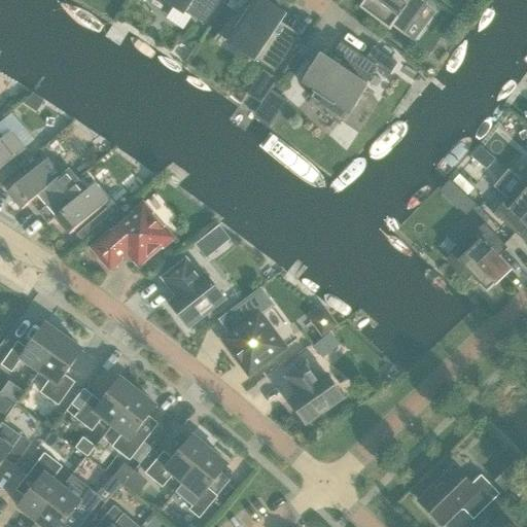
[(171,0),(205,23),(219,0),(171,0)]
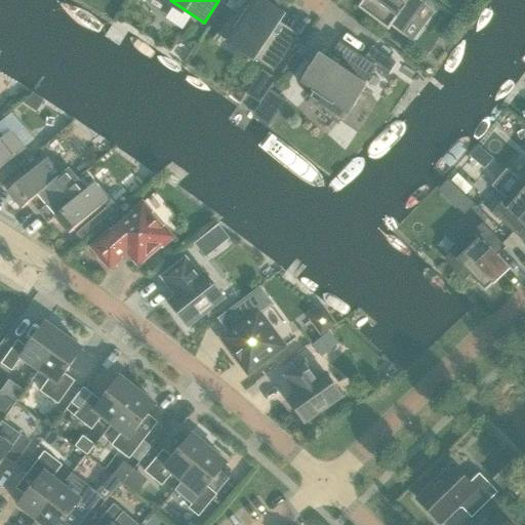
[(280,22),(285,13),(264,0),(253,0),(247,8),(244,6),(246,4),(245,3),(218,32),(275,69),(298,34),(280,22)]
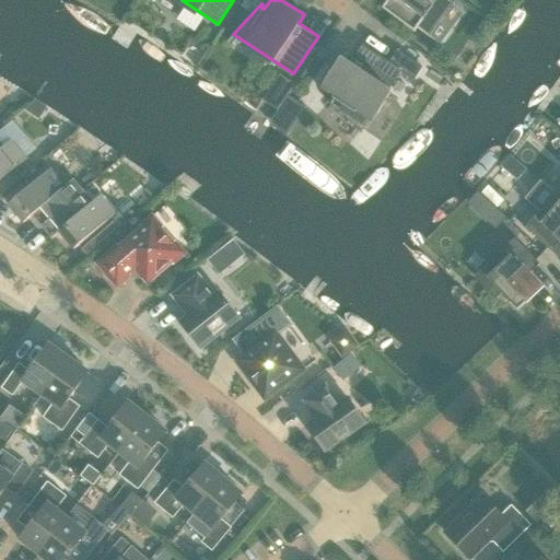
[(388,0),(382,8),(415,33),(418,28),(429,37),(454,3),(448,0),(388,0)]
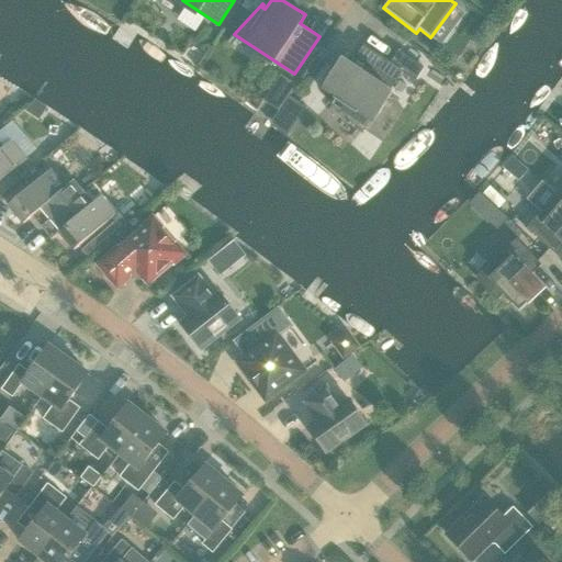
[(363,132),(403,71),(363,45),(350,66),(340,58),(318,91),(363,132)]
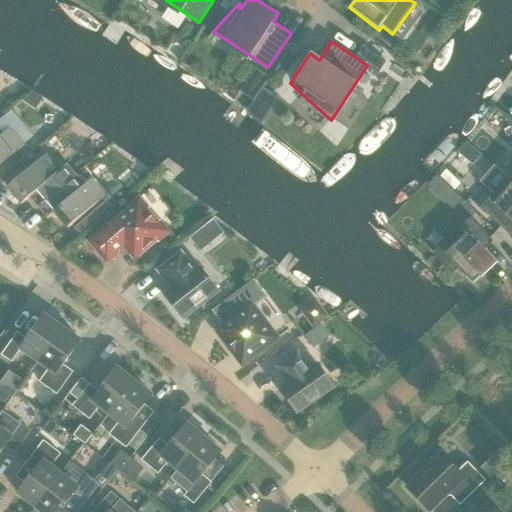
[(0,163),(24,144),(9,127),(3,133),(0,129),(0,163)]
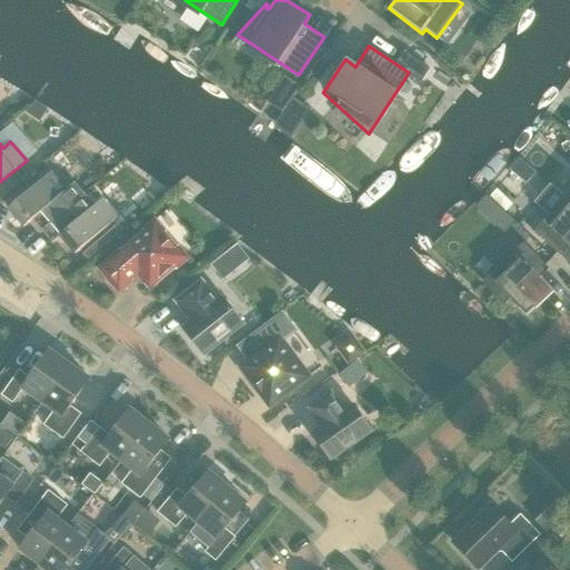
[(537,172),(520,157),(510,169),(527,184),(537,172)]
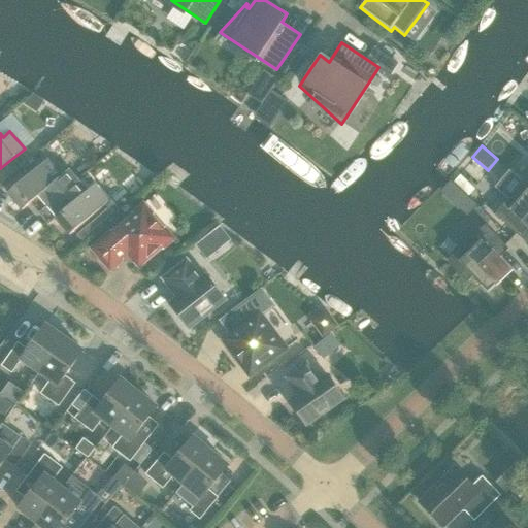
[(30,203),(38,213),(78,179),(69,169),(62,175),(46,159),(7,192),(23,209),(30,203)]
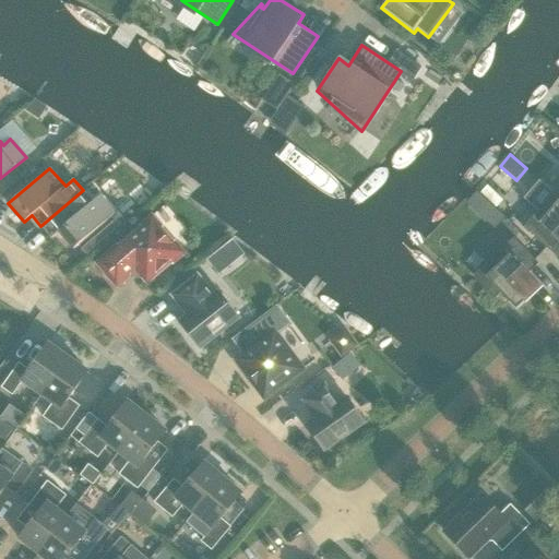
[(83,190),(40,226),(51,238),(59,230),(74,248),(116,212),(99,194),(93,201),(83,190)]
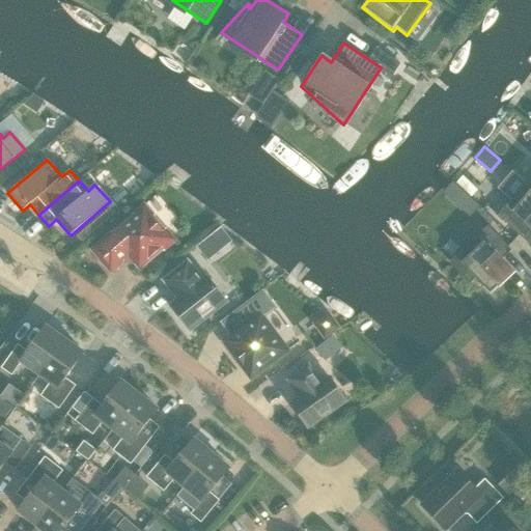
[(467,193),(454,180),(443,191),(456,203),(467,193)]
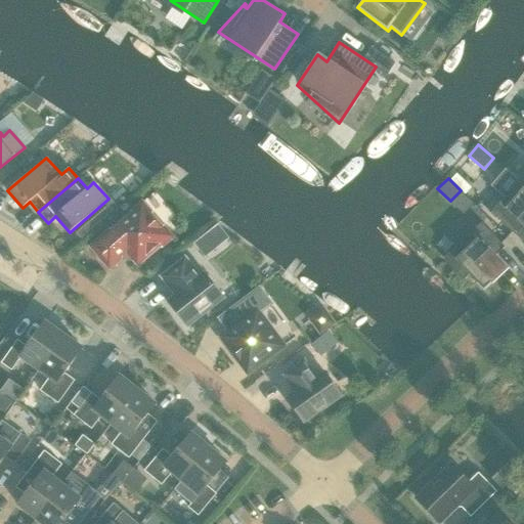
[(523,184),(519,181),(490,215),(516,236),(523,226),(523,184)]
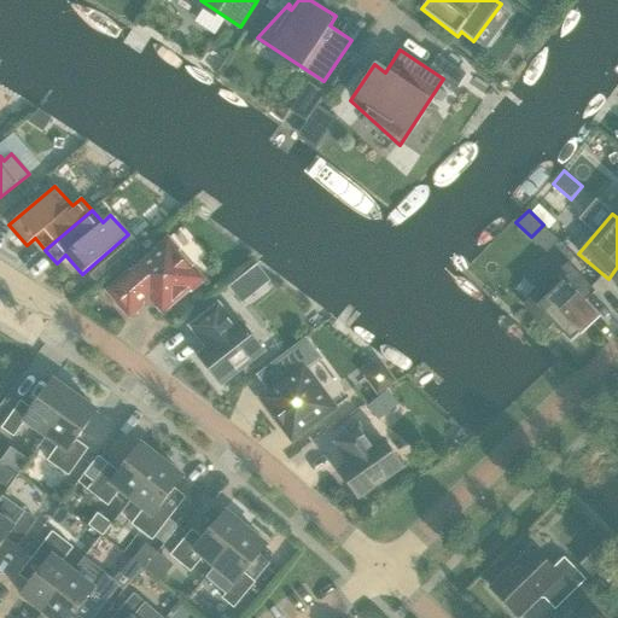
[(179,250),(168,238),(156,249),(157,251),(132,272),(130,270),(108,290),(129,315),(146,301),(155,302),(162,310),(188,287),(191,290),(203,279),(192,267),(191,268),(176,252),(179,250)]
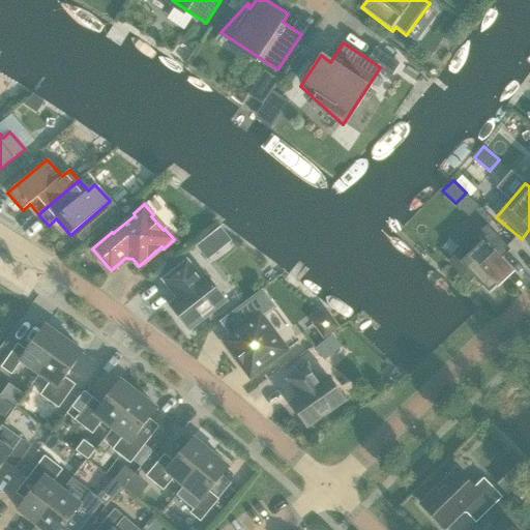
[(490,293),(511,272),(500,260),(509,251),(487,226),(448,262),(469,284),(475,277),(490,293)]
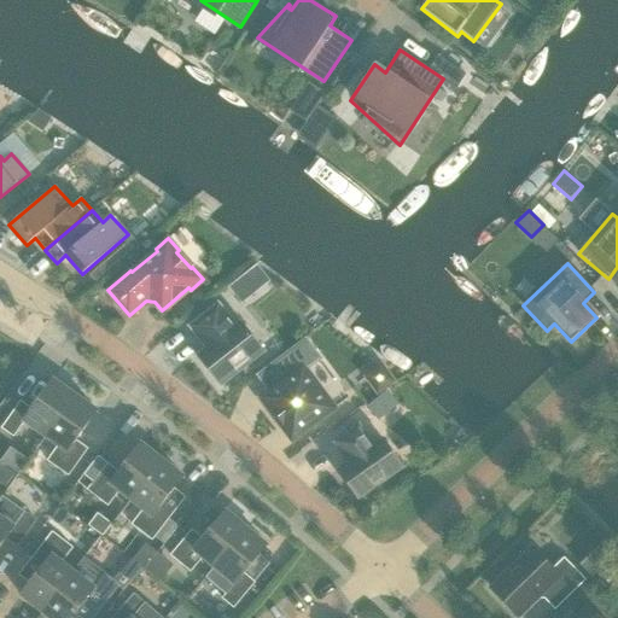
[(219,302),(190,325),(207,347),(197,354),(221,384),(264,351),(240,320),(235,324),(219,302)]
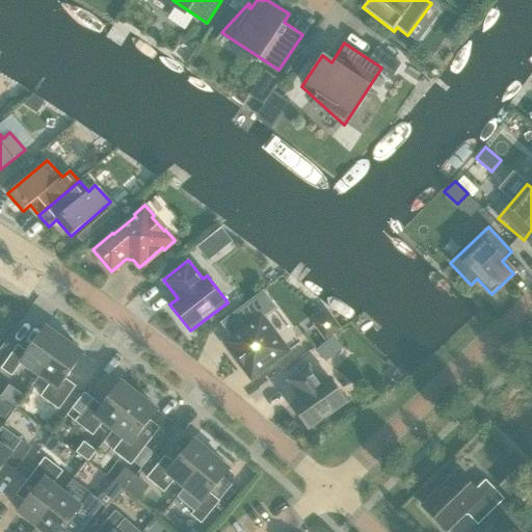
[(261,314),(223,342),(251,378),(288,350),(261,314)]
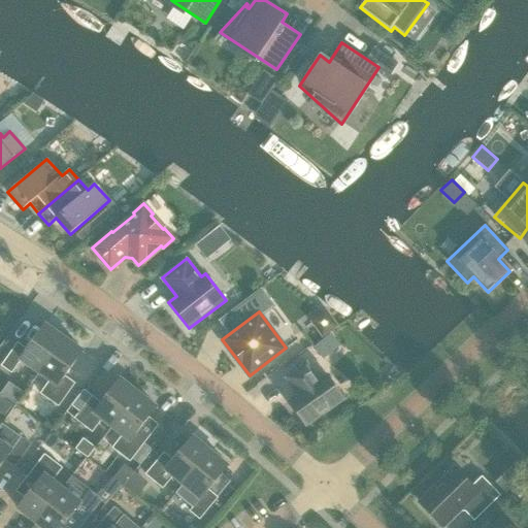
[(336,326),(329,315),(318,322),(325,333),(336,326)]
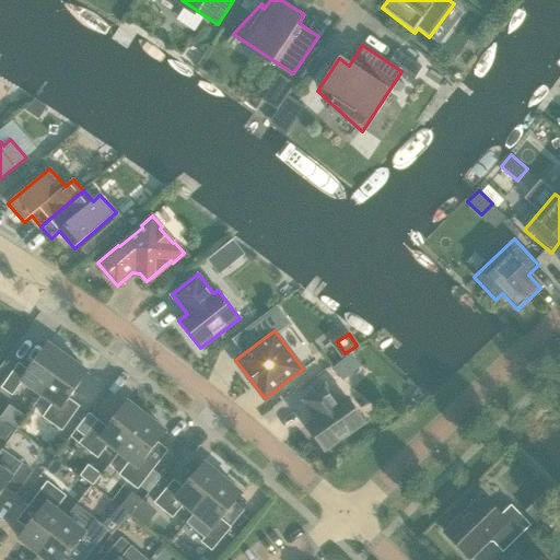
[(42,394),(68,358),(46,342),(46,343),(47,345),(28,370),(19,362),(1,386),(12,395),(22,381),(42,394)]
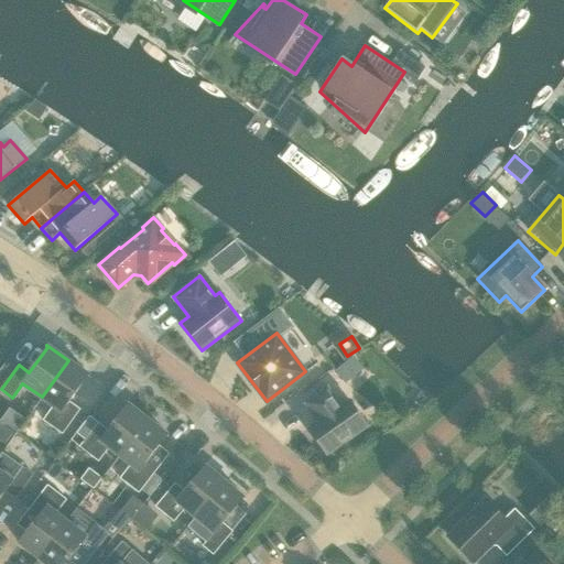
[(365,370),(354,356),(336,369),(347,383),(365,370)]
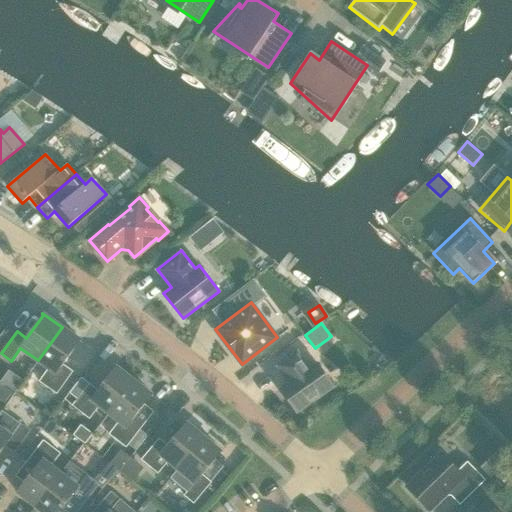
[(81,341),(62,327),(38,360),(48,368),(39,380),(57,393),(72,371),(63,364),(79,341),(81,342),(81,341)]
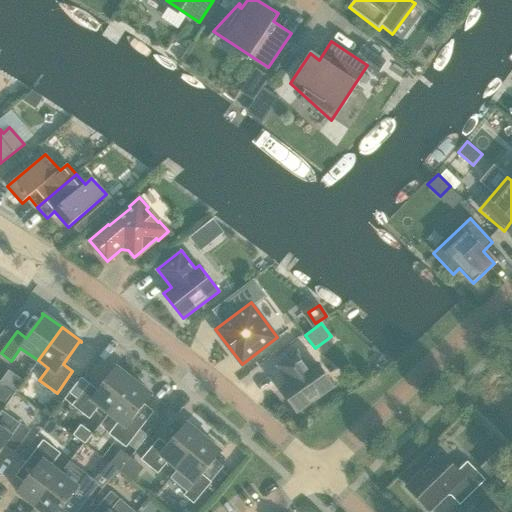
[(309,367),(298,351),(277,366),(288,382),(280,388),(297,413),(334,387),(317,362),(309,367)]
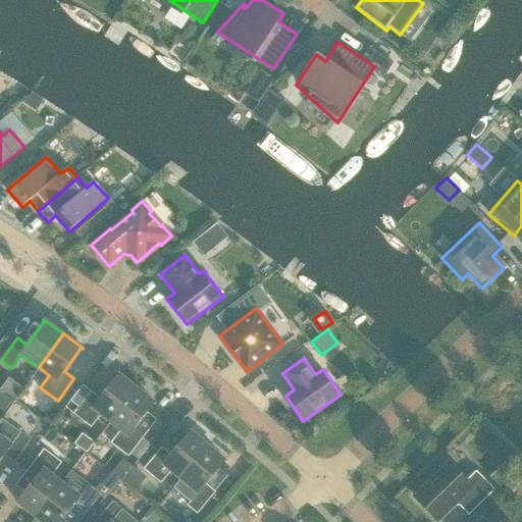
[(73,413),(92,426),(102,414),(111,421),(137,387),(117,373),(116,374),(118,375),(100,398),(91,390),(73,413)]
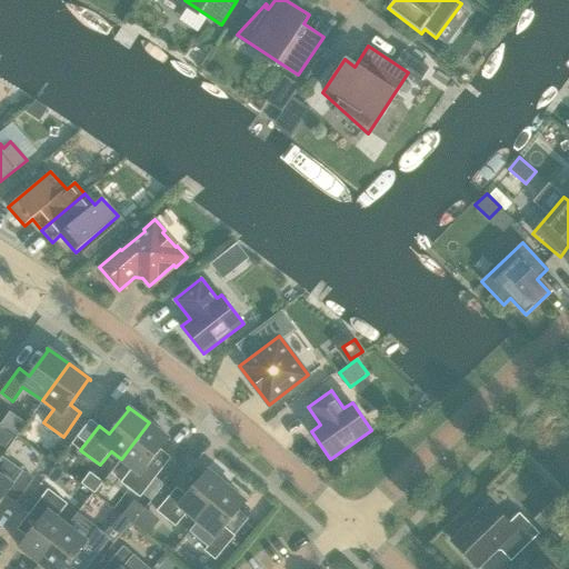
[(149,422),(121,459),(132,468),(121,481),(140,496),(159,472),(148,463),(168,439),(169,440),(170,439),(149,422)]
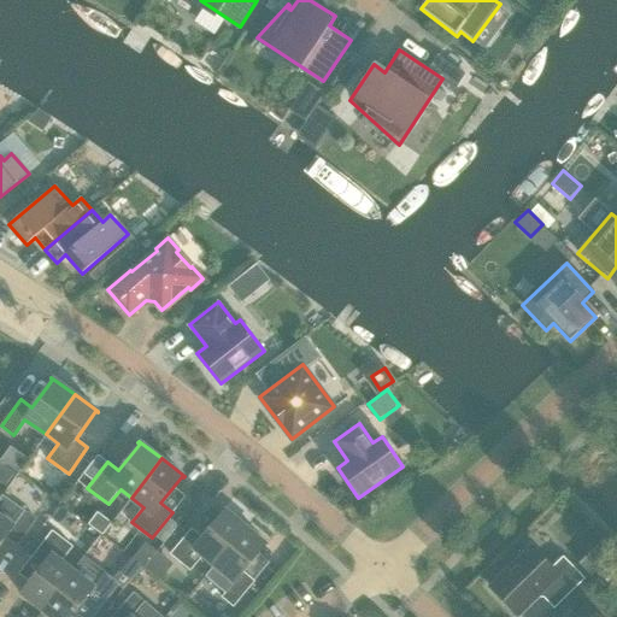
[(203,554),(213,564),(246,527),(224,507),(223,509),(224,510),(203,536),(192,528),(170,553),(191,569),(203,554)]
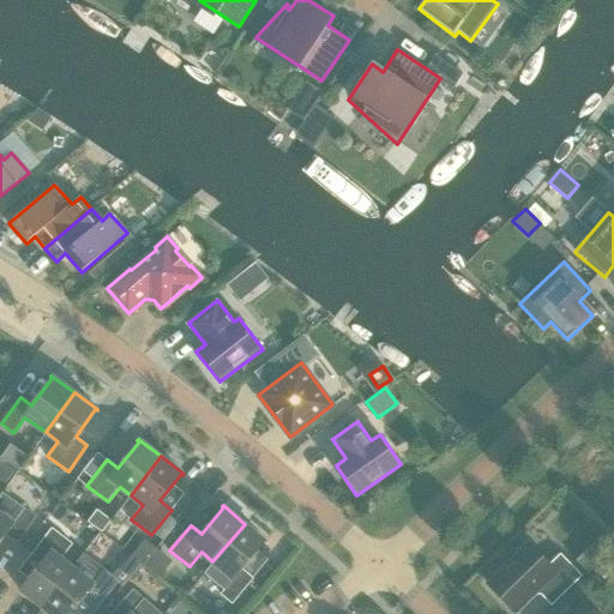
[(13,523),(0,512),(0,541),(5,534),(17,542),(36,516),(24,507),(13,523)]
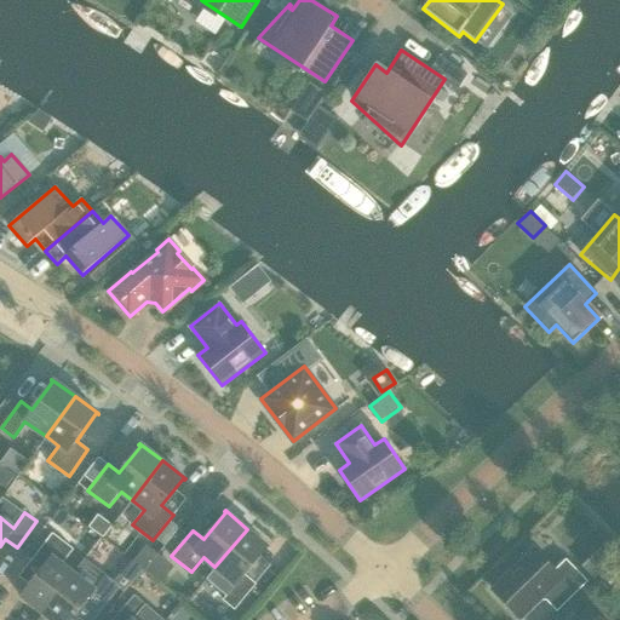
[(247,529),(214,567),(235,585),(223,600),(234,608),(256,584),(245,574),(267,547),(269,549),(269,547),(247,529)]
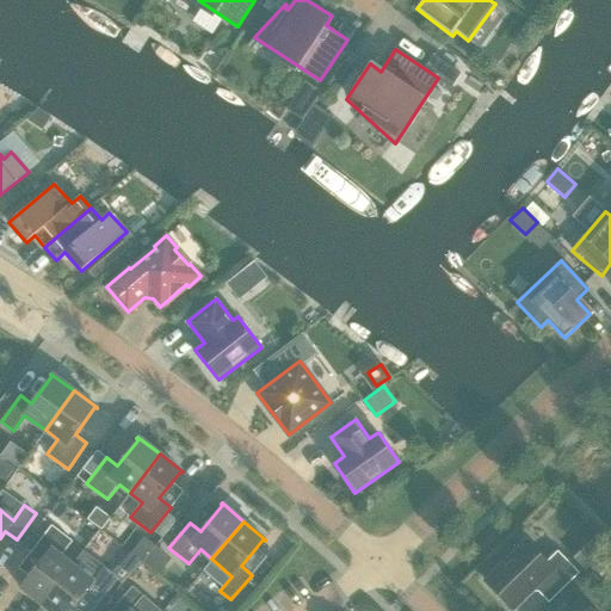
[(42,603),(72,565),(60,555),(72,541),(51,525),(31,550),(43,559),(22,586),(20,585),(19,586),(42,603)]
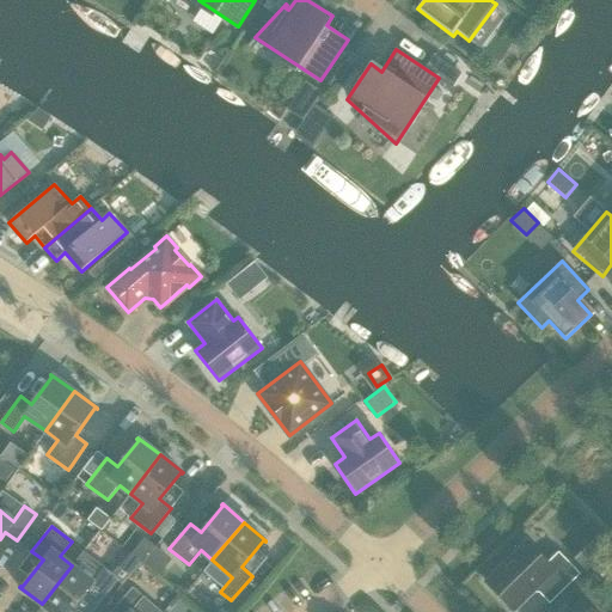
[(549,558),(527,537),(487,576),(514,605),(533,586),(539,586),(550,597),(579,569),(558,548),(549,558)]
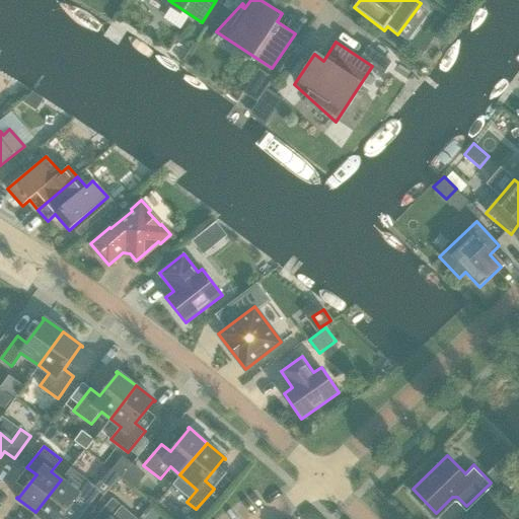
[(78,493),(61,479),(35,512),(44,518),(58,518),(72,503),(81,510),(98,488),(88,480),(78,493)]
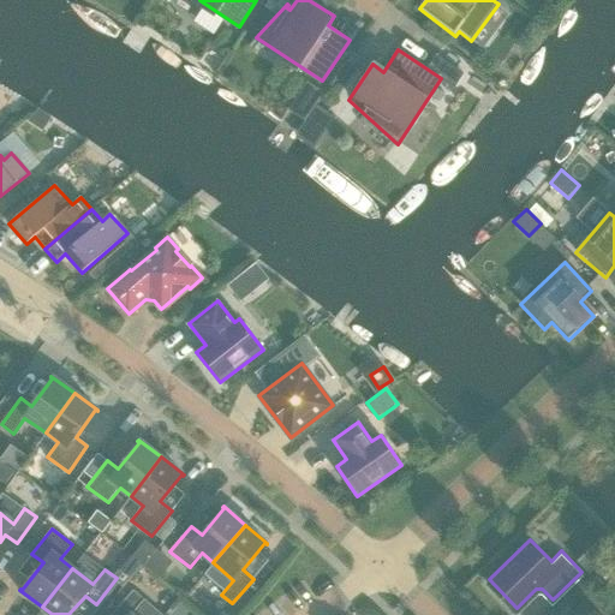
[(160,614),(132,591),(111,614),(160,614)]
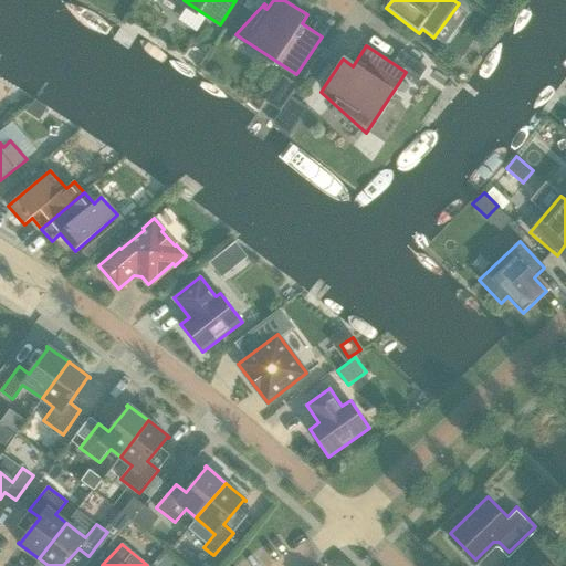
[(549,565),(540,555),(527,565),(549,565)]
